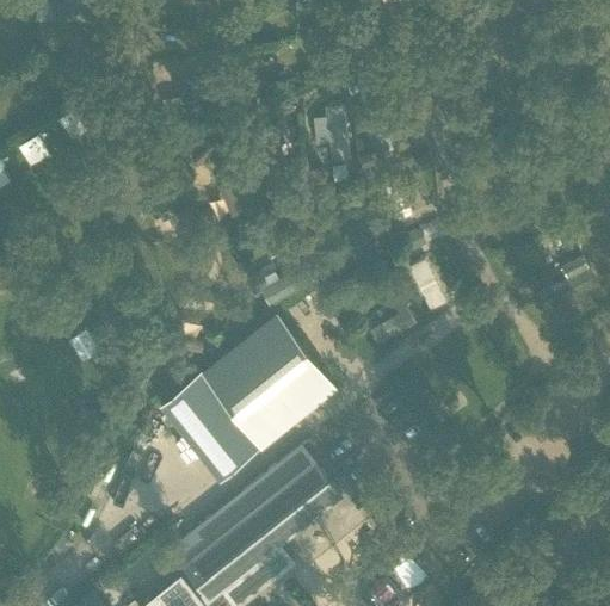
[(178,101),(165,104),(167,116),(180,113),(178,101)]
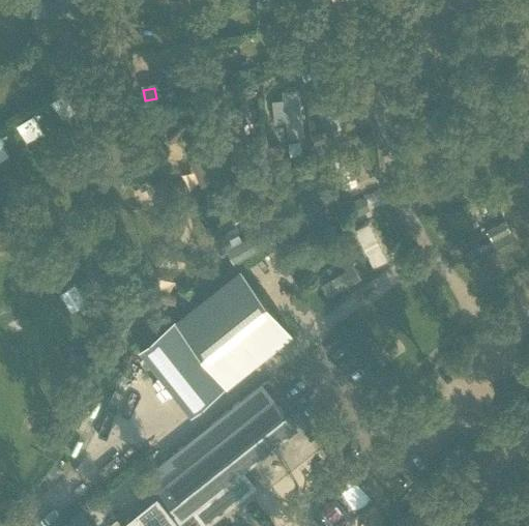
[(253,88),(244,91),(247,100),(256,97),(253,88)]
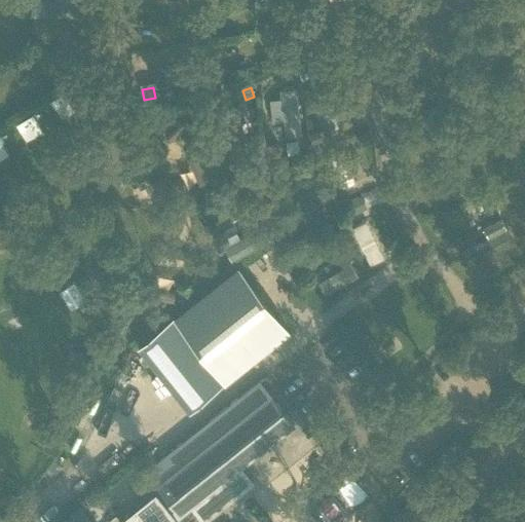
[(284,95),(282,96),(282,103),(285,125),(287,141),(302,139),(296,94),(293,92),(284,95)]
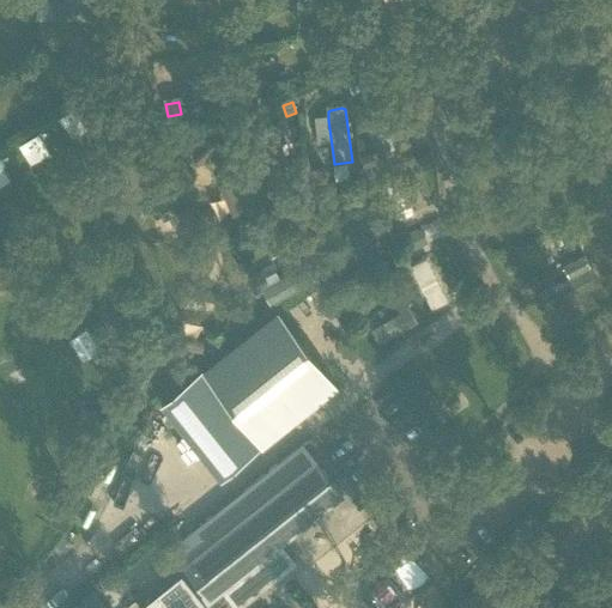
[(379,113),(362,120),(379,158),(394,151),(391,143),(380,115),(379,113)]
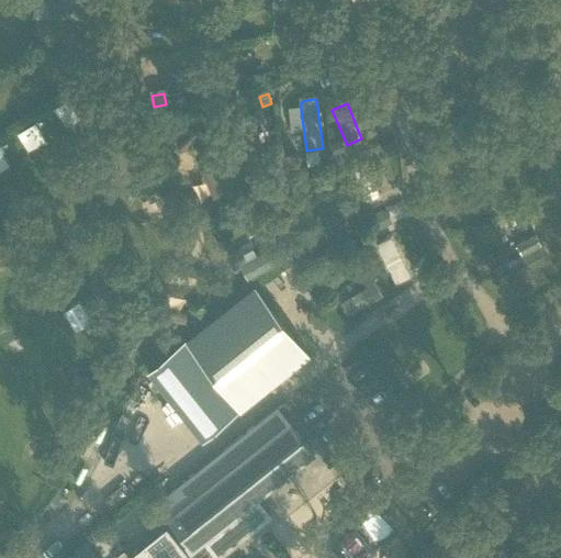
[(257,114),(222,123),(228,151),(243,147),(239,133),(259,129),(257,114)]
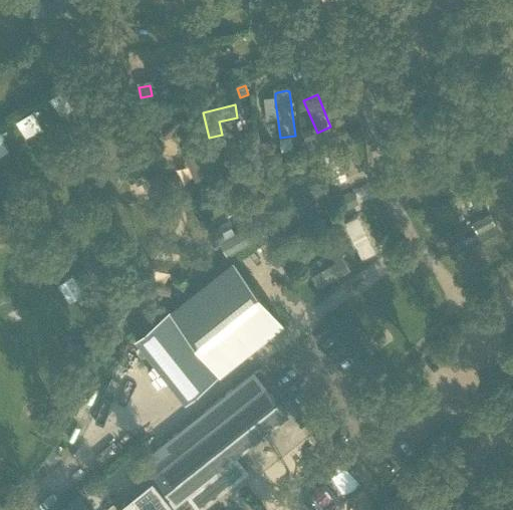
[(179,117),(161,134),(170,143),(187,126),(179,117)]
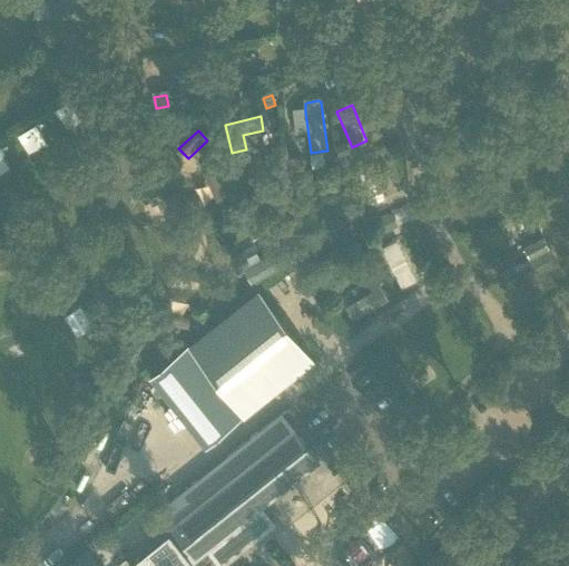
[(345,147),(337,152),(341,160),(350,156),(345,147)]
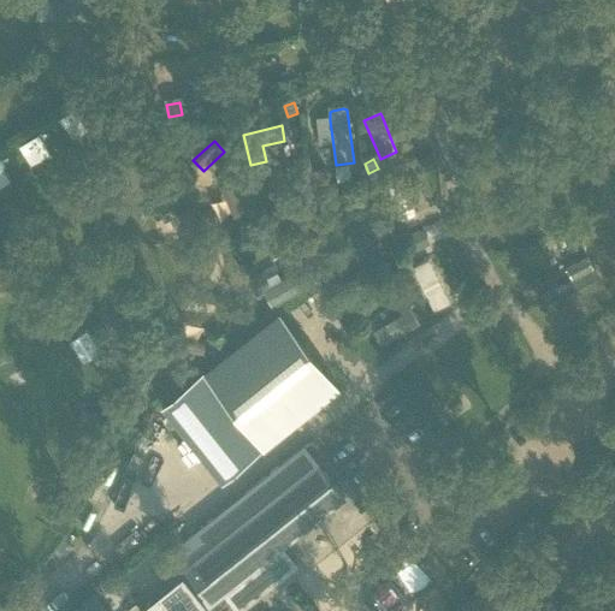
[(430,161),(421,164),(425,175),(433,172),(430,161)]
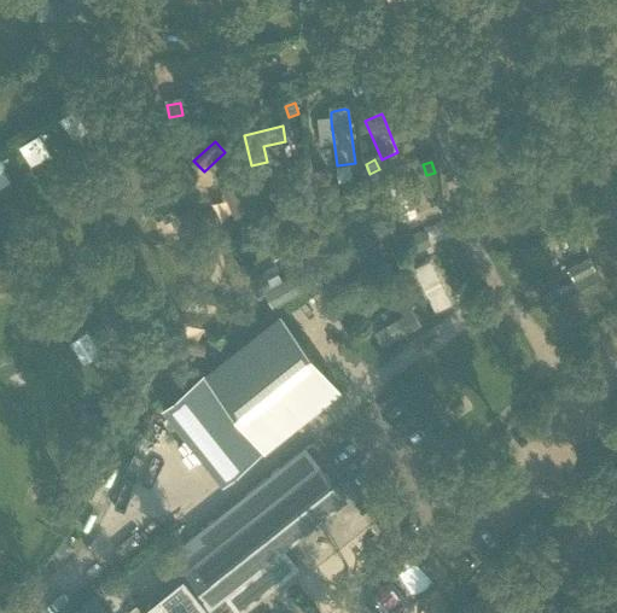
[(597,164),(582,171),(585,176),(587,182),(601,175),(599,170),(597,164)]
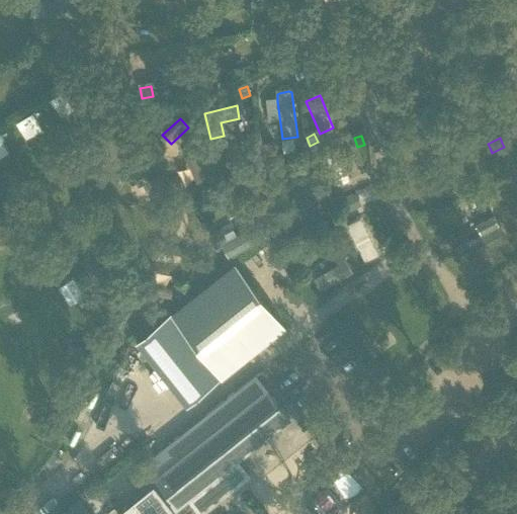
[(457,143),(448,146),(452,159),(460,156),(457,143)]
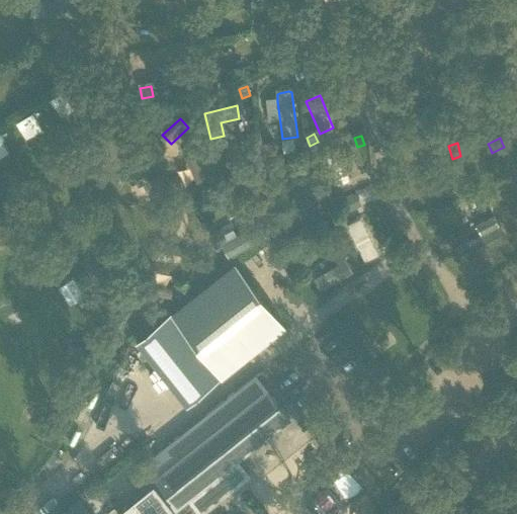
[(274,147),(263,148),(265,159),(276,157),(274,147)]
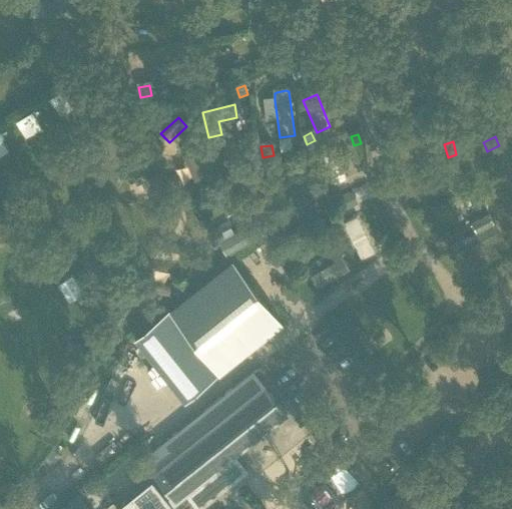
[(196,157),(185,162),(195,184),(206,179),(196,157)]
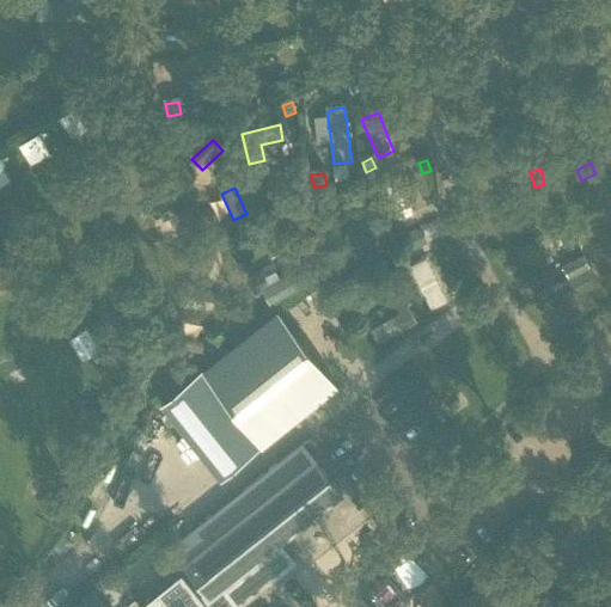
[(551,196),(548,197),(551,210),(556,209),(564,206),(561,194),(551,196)]
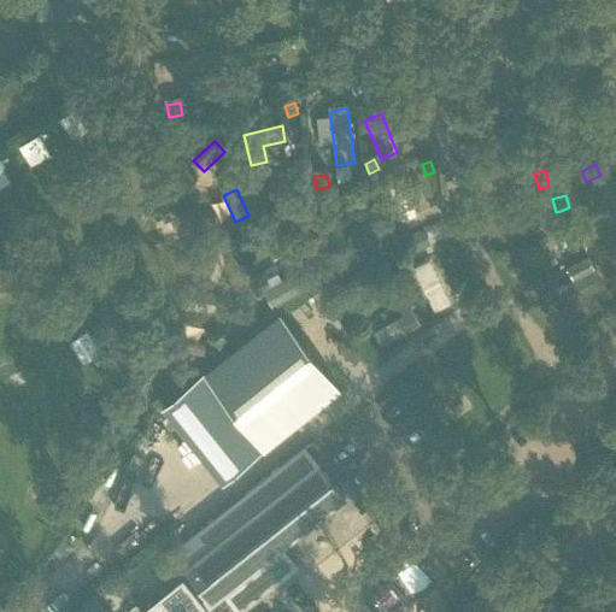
[(299,234),(291,240),(300,252),(308,246),(305,242),(299,234)]
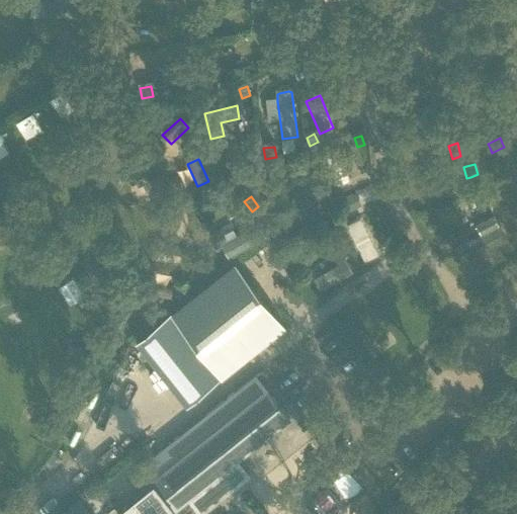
[(482,197),(471,202),(477,213),(488,207),(482,197)]
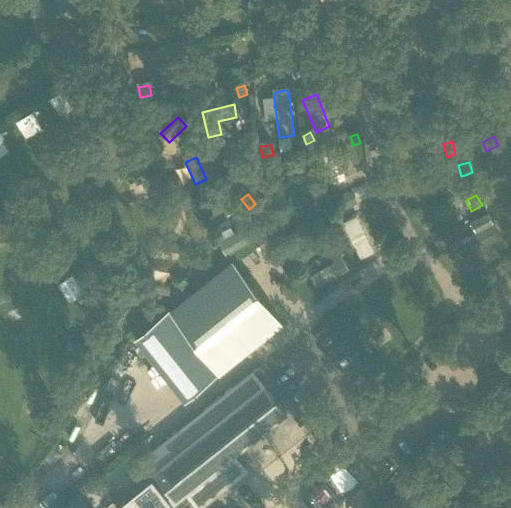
[(348,198),(341,202),(346,212),(354,208),(348,198)]
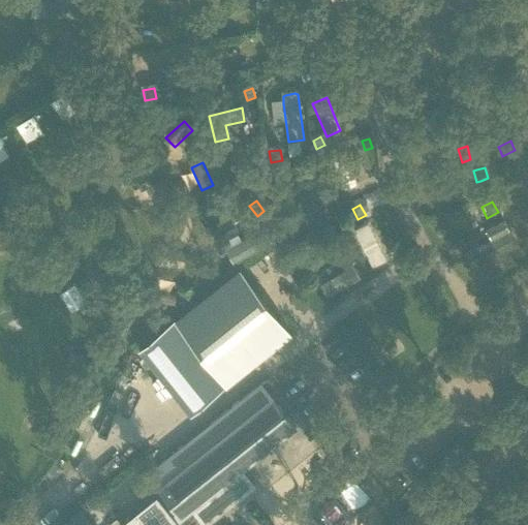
[(458,227),(470,222),(463,206),(451,211),(458,227)]
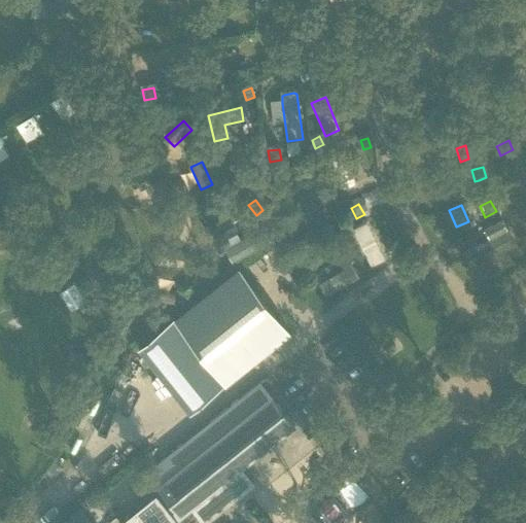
[(487,223),(470,225),(472,238),(489,236),(487,223)]
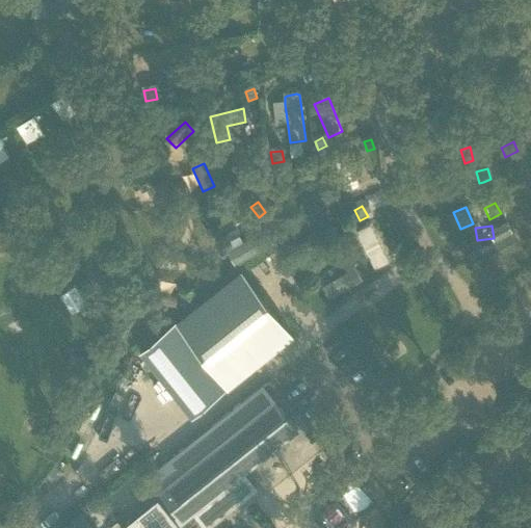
[(371,229),(357,235),(375,272),(389,266),(378,244),(371,229)]
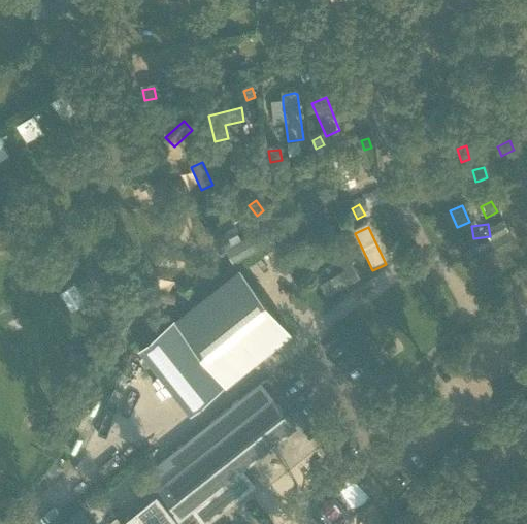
[(229,252),(227,253),(234,266),(270,247),(263,233),(241,246),(229,252)]
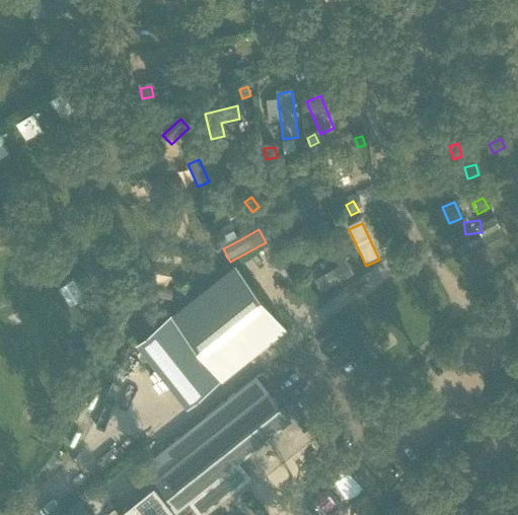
[(335,233),(322,234),(322,242),(335,241),(335,233)]
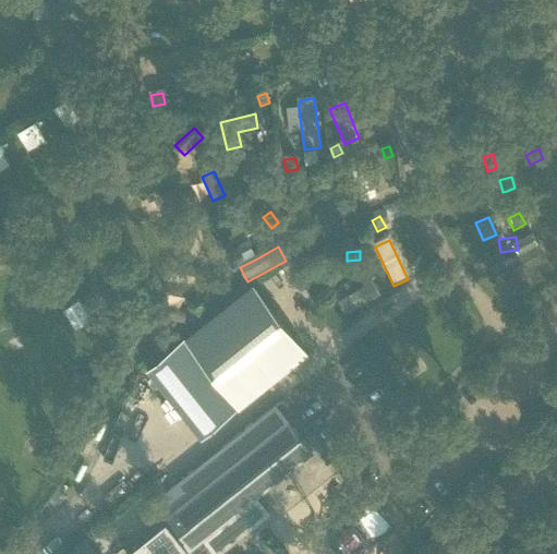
[(365,289),(340,303),(347,316),(382,298),(367,273),(359,277),(365,289)]
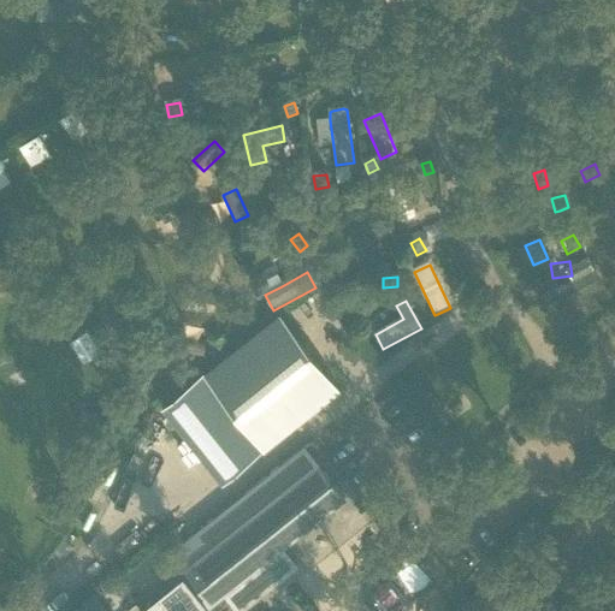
[(161,411),(222,487),(339,393),(279,318),(161,411)]
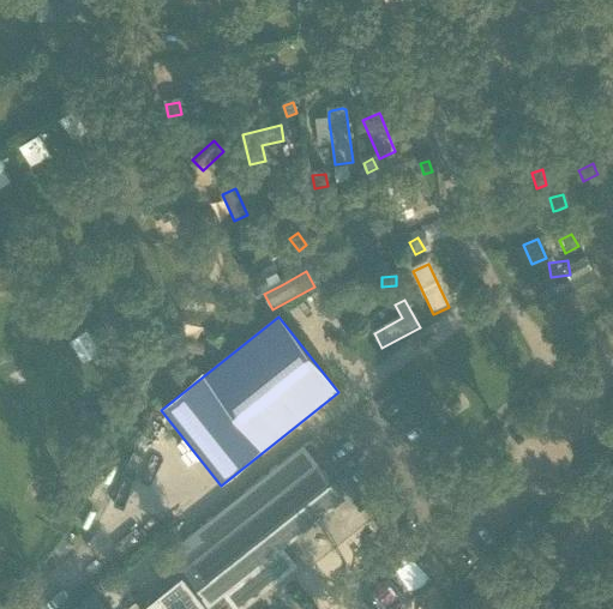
[(178,339),(175,354),(203,359),(206,345),(178,339)]
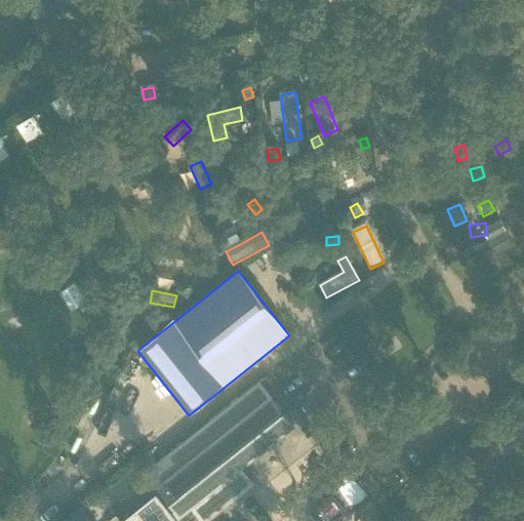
[(177,520),(293,429),(258,384),(178,447),(183,452),(145,483),(155,494),(124,520),(177,520)]
